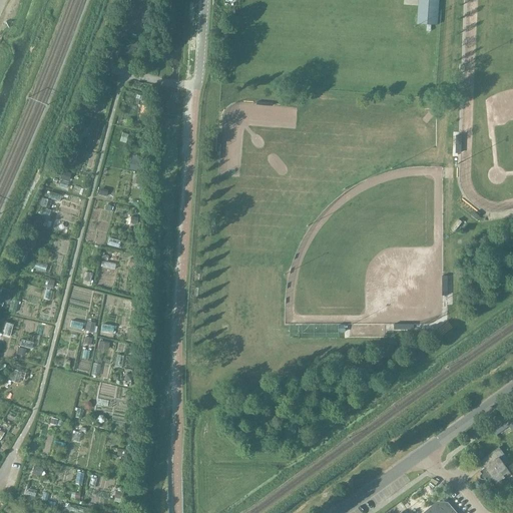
[(419,0),(418,24),(437,25),(439,0),(419,0)]
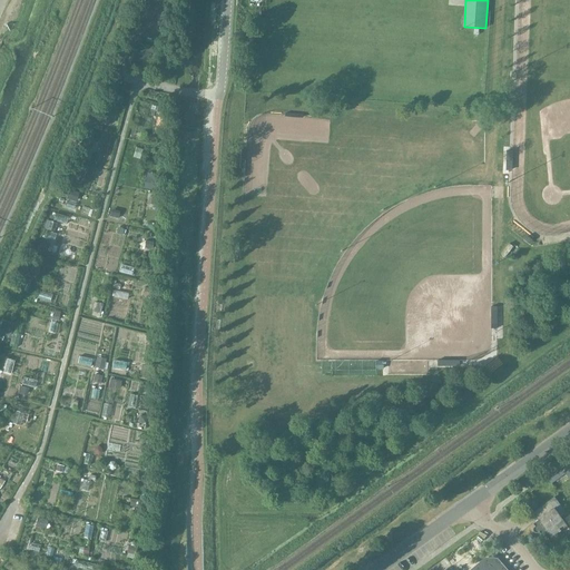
[(534,522),(533,524),(534,526),(534,527),(533,528),(533,529),(533,530),(533,531),(533,532),(534,533),(536,533),(537,534),(538,533),(539,533),(541,536),(547,531),(550,537),(551,538),(553,537),(562,530),(568,527),(561,518),(566,513),(554,499),(533,513),(534,516),(538,520),(534,522)]
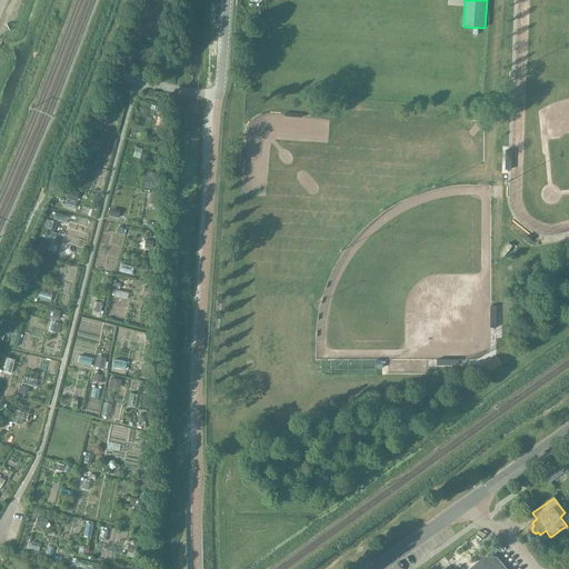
[(479,535),(476,538),(480,542),(483,538),(487,535),(481,532),(478,531),(477,532),(479,535)]
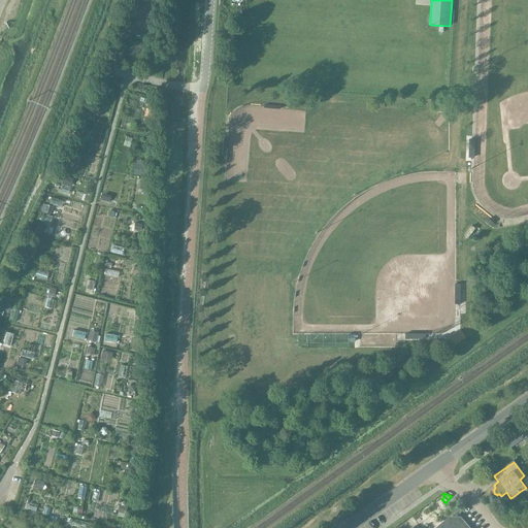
[(413,518),(408,522),(413,527),(417,523),(413,518)]
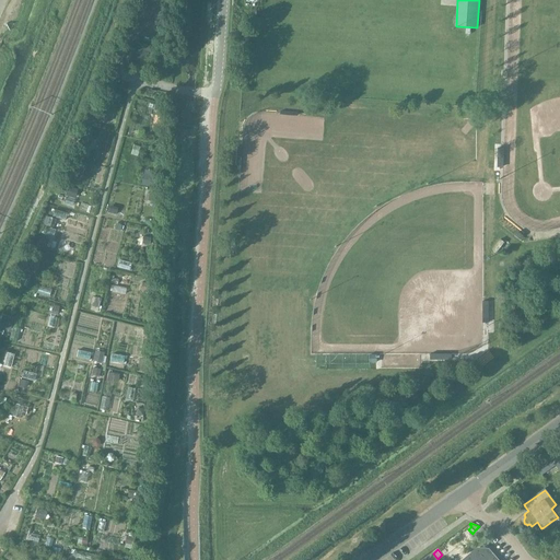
[(496,559),(487,550),(477,549),(464,559),(496,559)]
